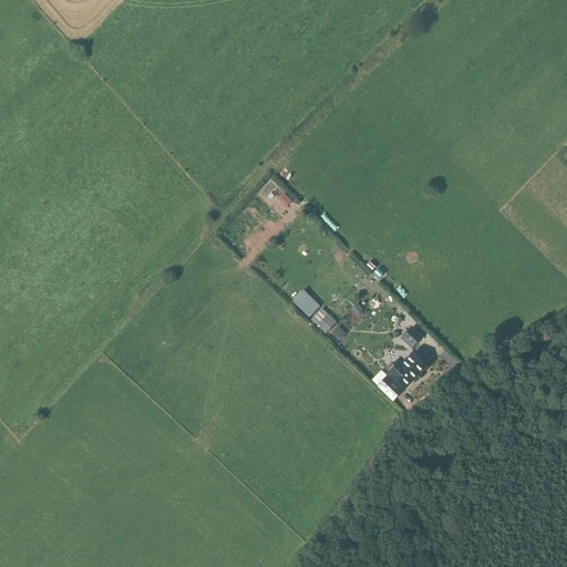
[(306,299),(298,307),(302,311),(310,303),(306,299)]
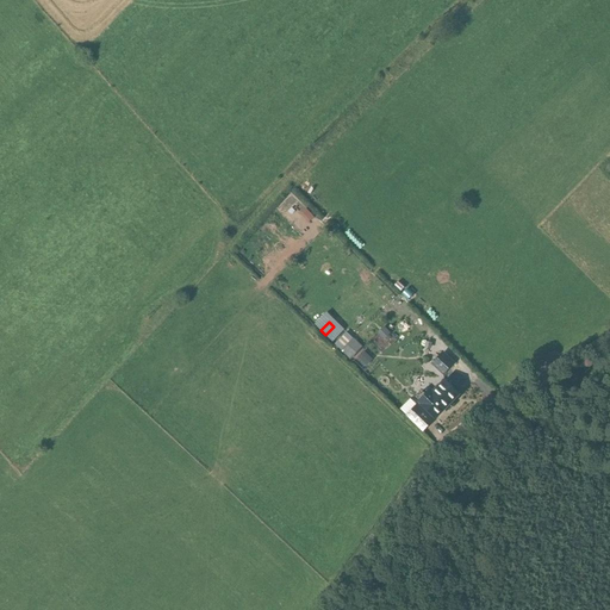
[(328,337),(335,344),(342,338),(334,331),(328,337)]
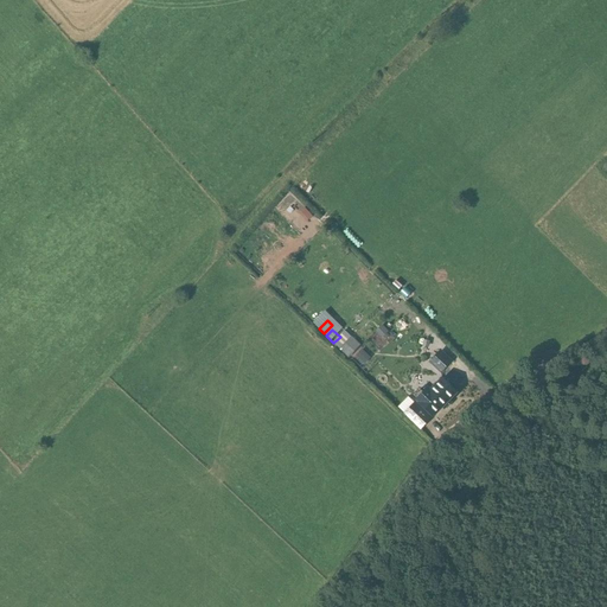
[(333,343),(340,350),(352,338),(345,332),(340,337),(333,343)]
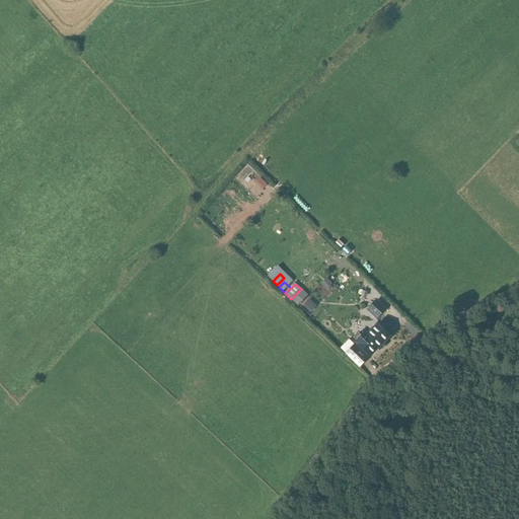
[(308,296),(301,289),(291,299),(298,306),(308,296)]
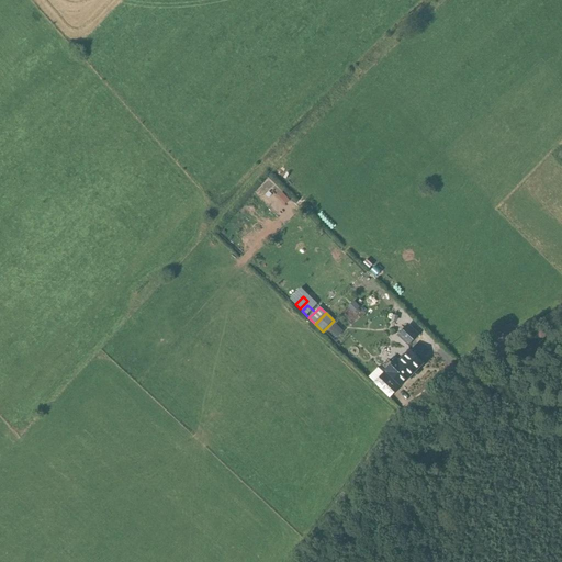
[(336,322),(329,327),(336,336),(344,329),(336,322)]
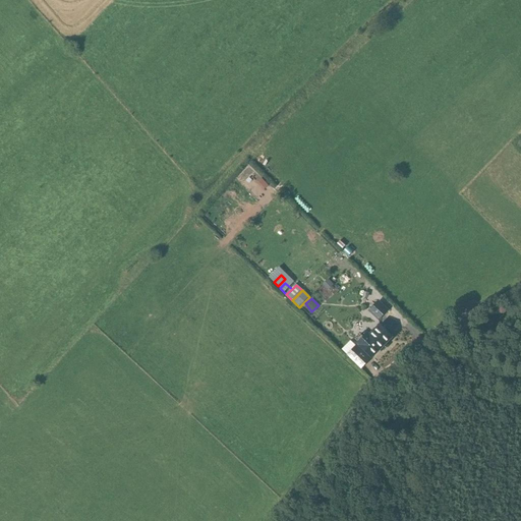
[(379,301),(369,311),(379,321),(389,311),(379,301)]
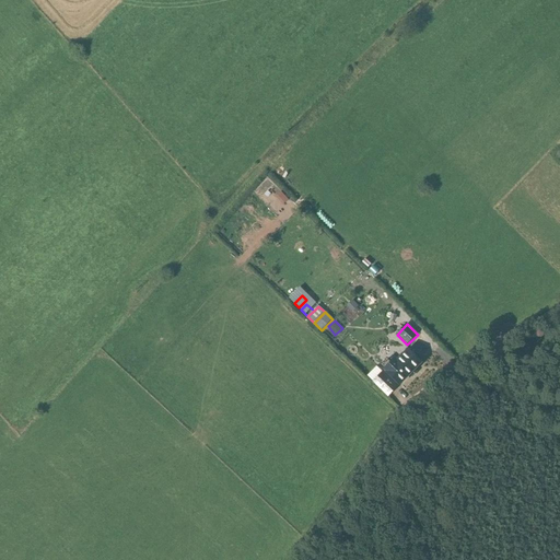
[(385,370),(401,385),(423,362),(409,349),(398,360),(396,358),(385,370)]
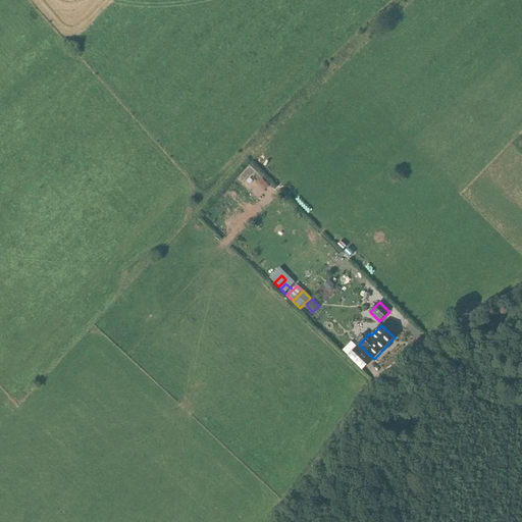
[(371,360),(358,347),(348,357),(362,370),(371,360)]
